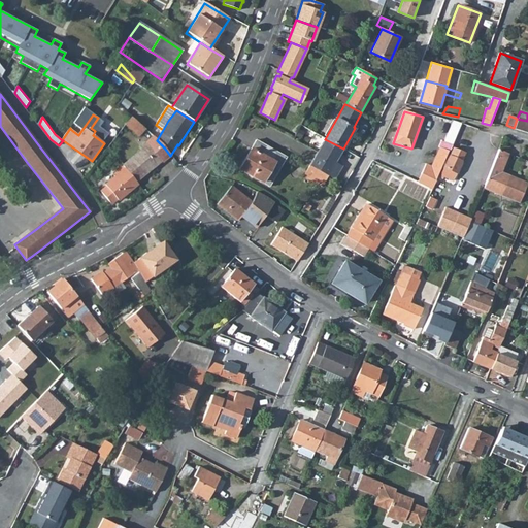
[(514,128),(514,130),(527,133),(527,121),(517,119),(514,128)]
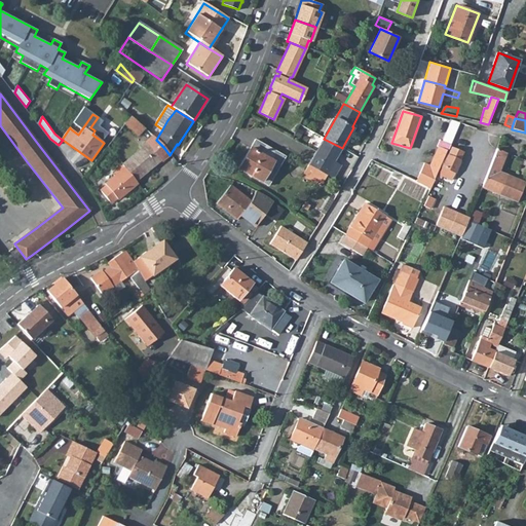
[(156,140),(152,137),(139,149),(141,151),(122,166),(124,170),(136,183),(160,161),(161,161),(170,155),(164,148),(156,140)]
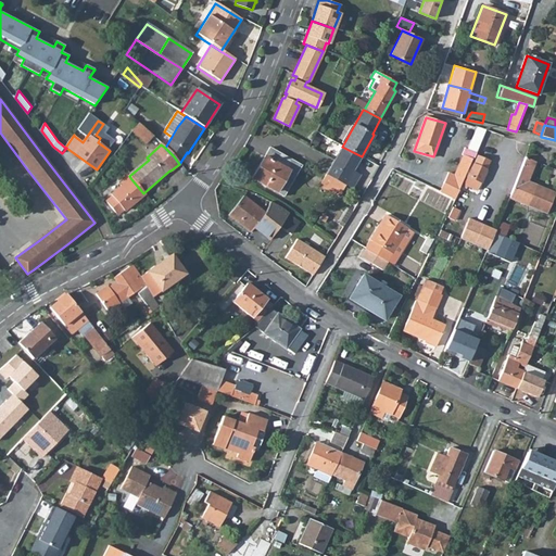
[(335,161),(327,175),(345,186),(353,189),(361,175),(355,173),(354,175),(352,174),(362,156),(342,147),(335,161)]
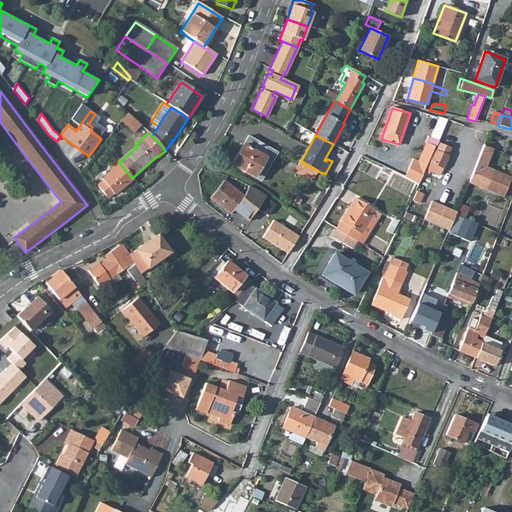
[(249,136),(232,164),(261,181),(277,153),(249,136)]
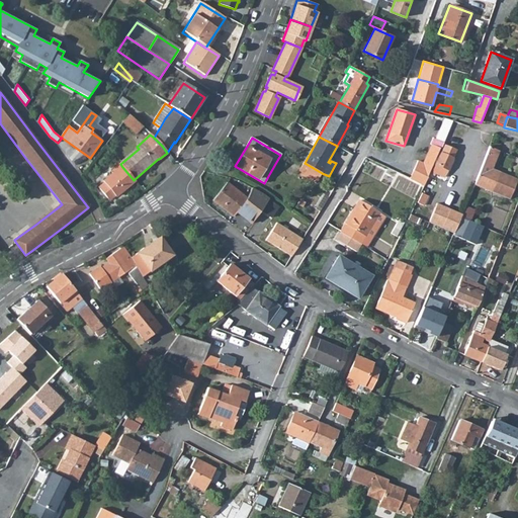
[(417,163),(414,170),(427,176),(438,149),(439,150),(442,143),(433,139),(430,146),(432,147),(423,166),(417,163)]
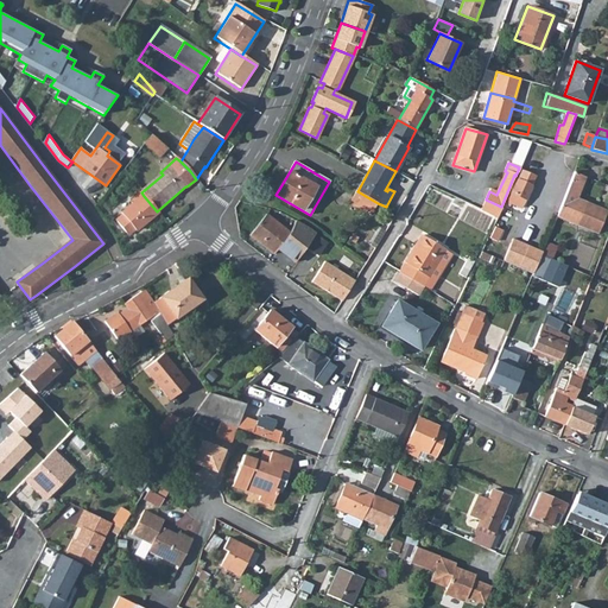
[(518,181),(506,204),(520,211),(531,187),(536,177),(523,171),(518,181)]
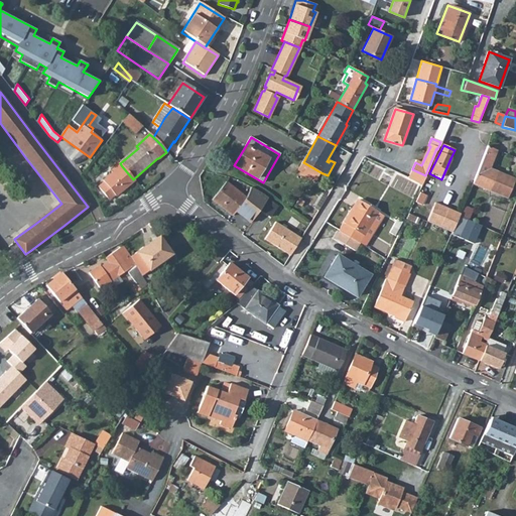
[(496,152),(486,148),(477,172),(473,184),(507,199),(515,179),(489,169),(496,152)]
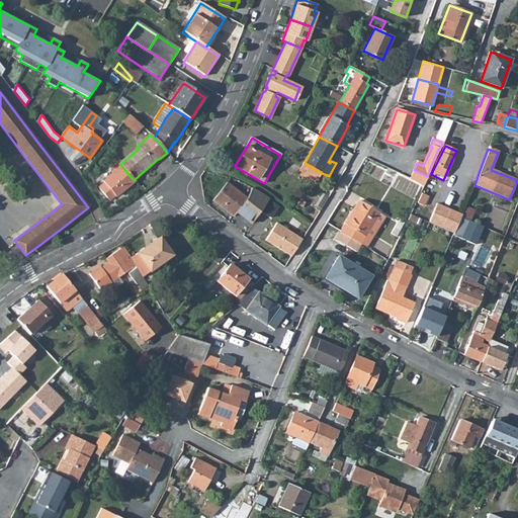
[(322,173),(305,163),(298,174),(316,183),(322,173)]
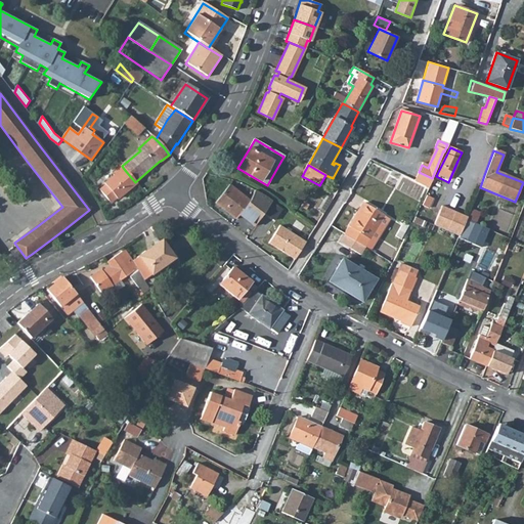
[(135,182),(124,169),(105,185),(107,187),(100,193),(111,205),(117,199),(119,201),(137,184),(135,182)]
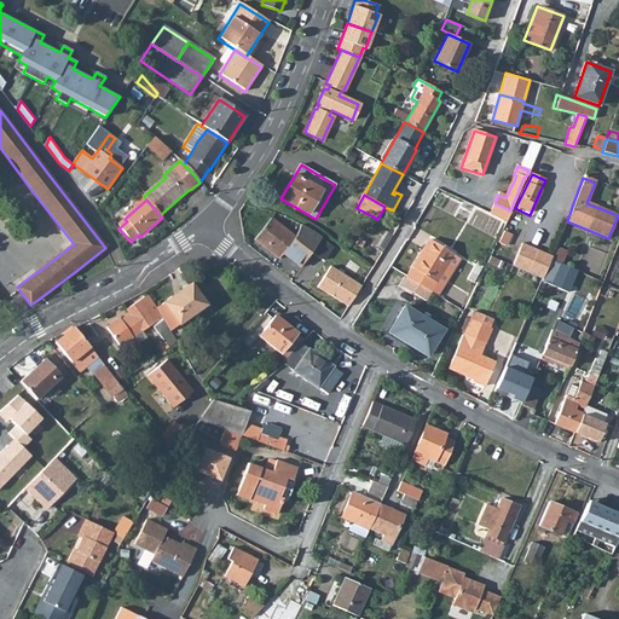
[(271,218),(255,239),(277,258),(279,256),(291,266),(306,248),(293,237),(294,236),(271,218)]
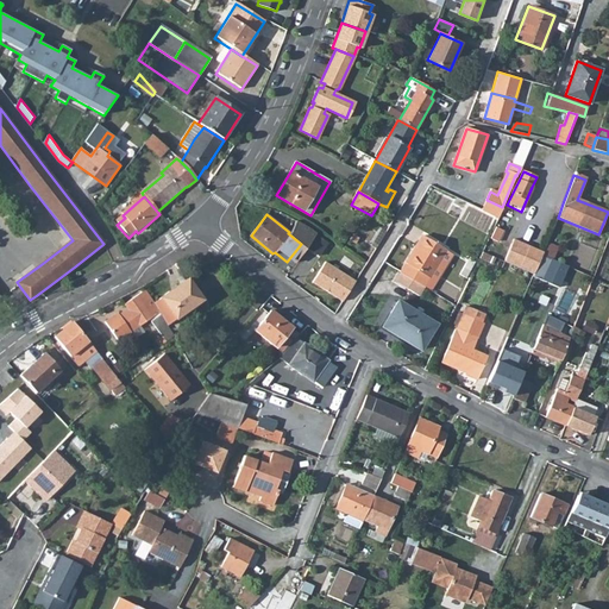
[(497,227),(494,236),(501,239),(504,231),(497,227)]
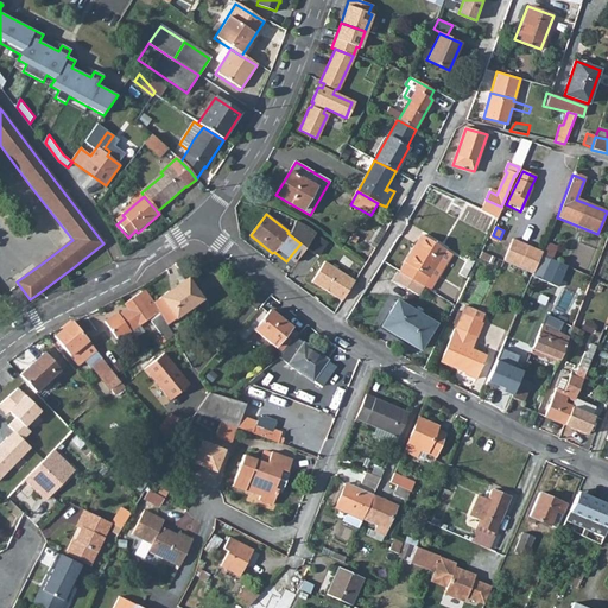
[(453,254),(422,235),(399,272),(424,286),(430,290),(453,254)]
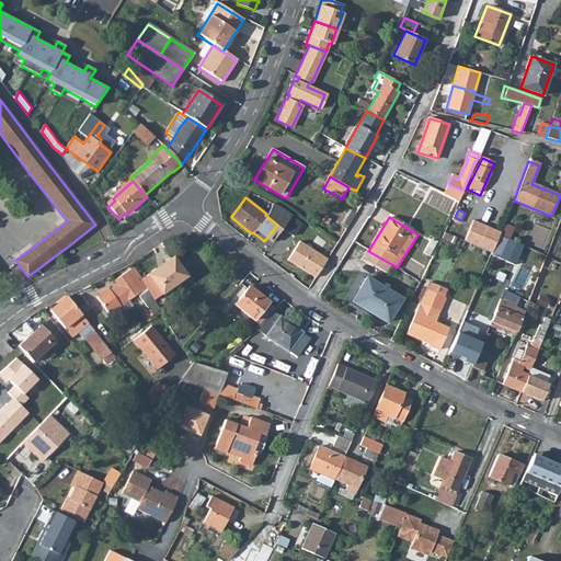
[(293,218),(285,229),(294,236),(301,225),(293,218)]
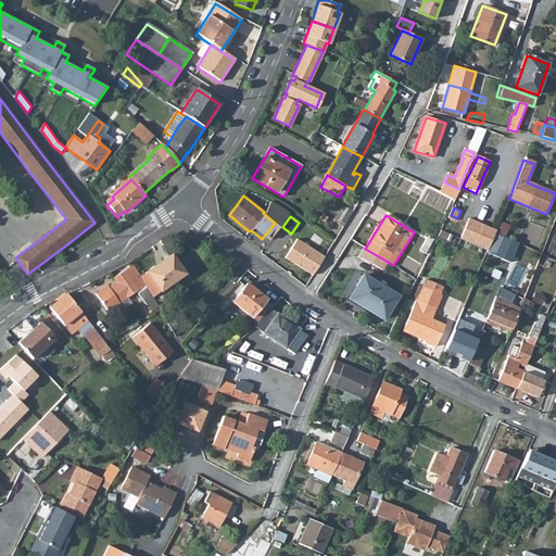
[(496,234),(497,231),(483,225),(468,218),(459,239),(466,242),(475,245),(489,252),(496,234)]
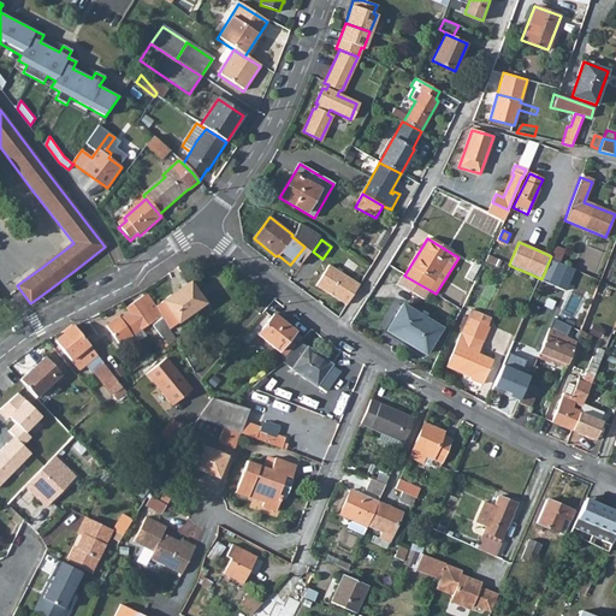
[(556,262),(548,284),(564,291),(574,270),(556,262)]
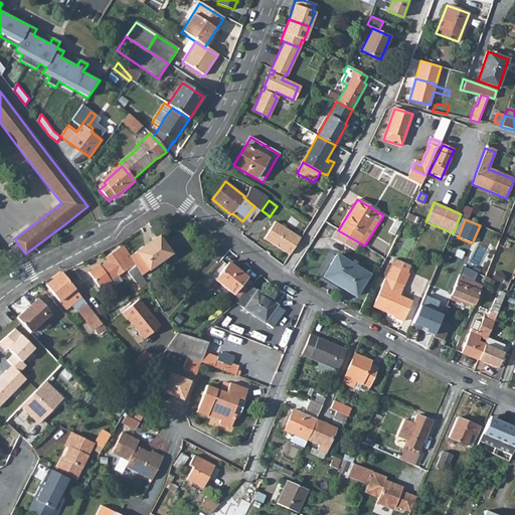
[(290,254),(301,238),(276,221),(265,238),(290,254)]
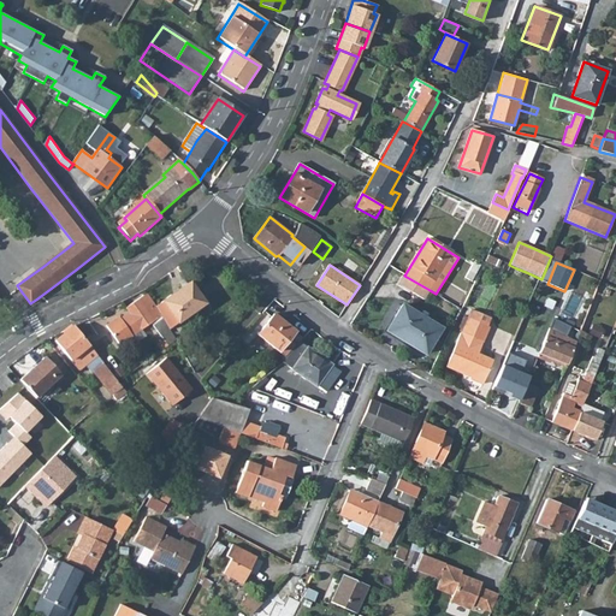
[(193,283),(157,308),(159,311),(170,330),(207,304),(193,283)]
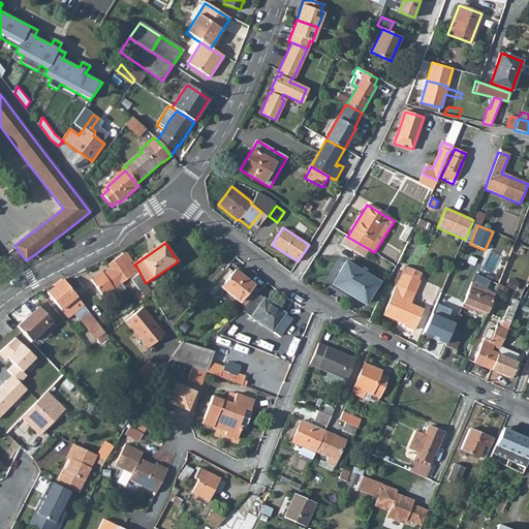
[(134,265),(126,253),(110,265),(111,267),(114,271),(109,274),(106,272),(103,274),(102,273),(92,281),(103,297),(115,288),(113,286),(121,281),(123,283),(130,278),(141,291),(145,289),(146,290),(149,288),(146,283),(136,267),(134,265)]
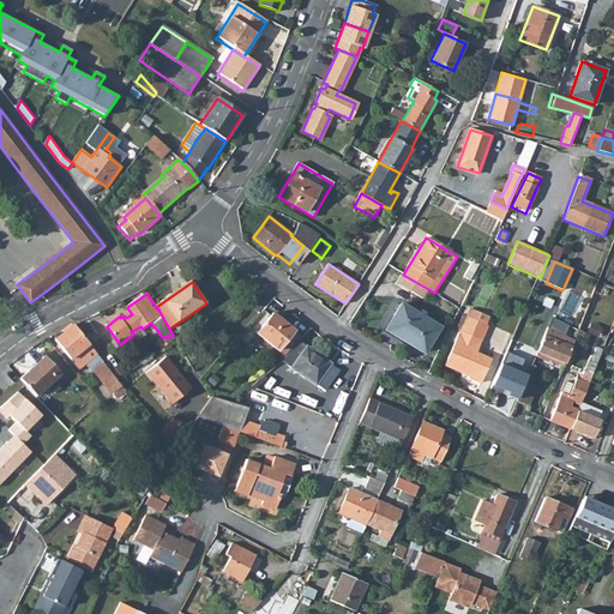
[(531,298),(528,308),(537,312),(541,300),(531,298)]
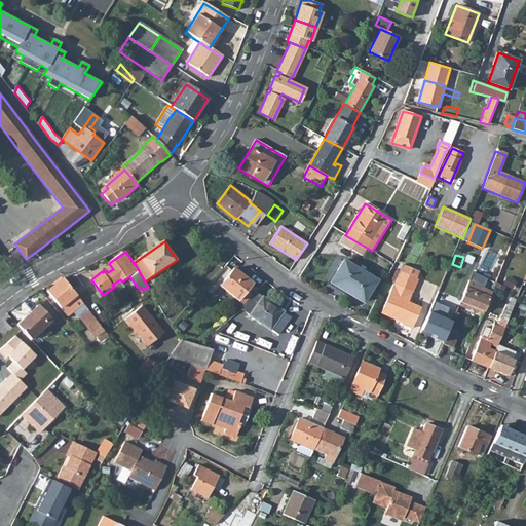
[(343,260),(331,283),(364,301),(376,278),(343,260)]
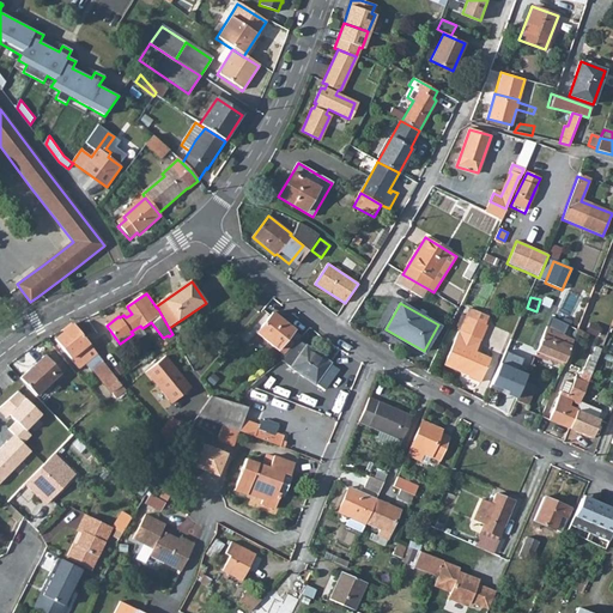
[(273,314),(258,334),(278,350),(293,329),(273,314)]
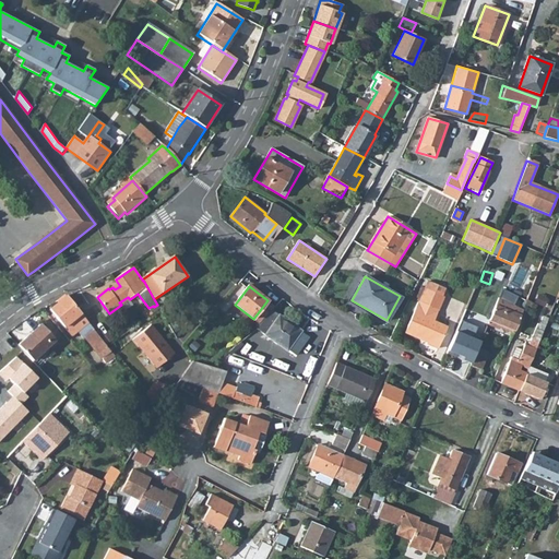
[(426,289),(419,301),(438,310),(444,297),(426,289)]
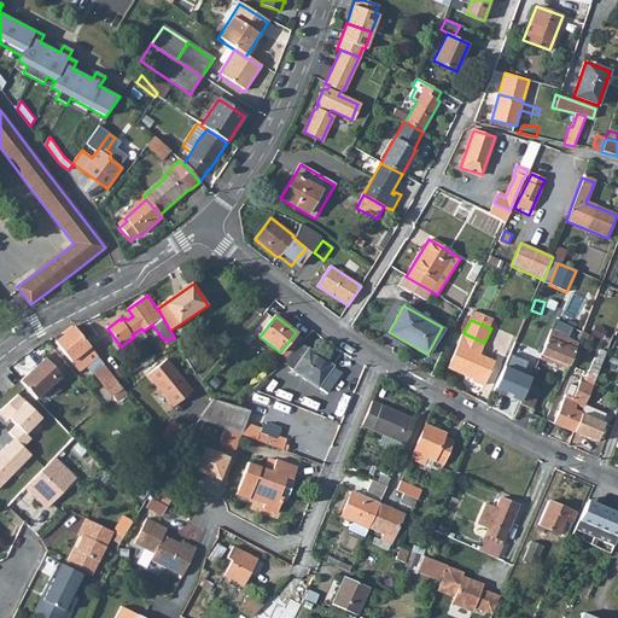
[(120,384),(74,327),(56,342),(79,371),(86,365),(93,373),(95,372),(111,391),(120,384)]
